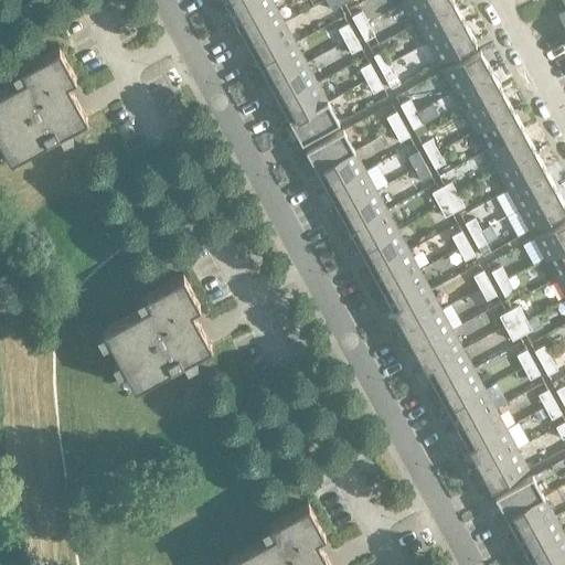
[(273,1),(272,0),(227,0),(224,2),(235,22),(273,1)]
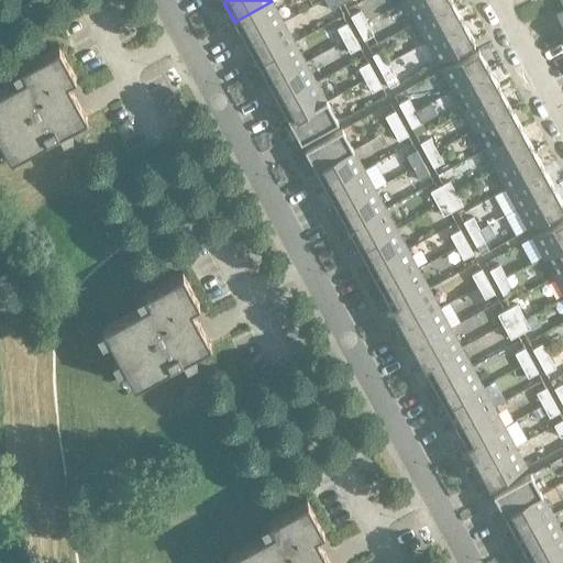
[(340,3),(337,0),(324,0),(330,9),(340,3)]
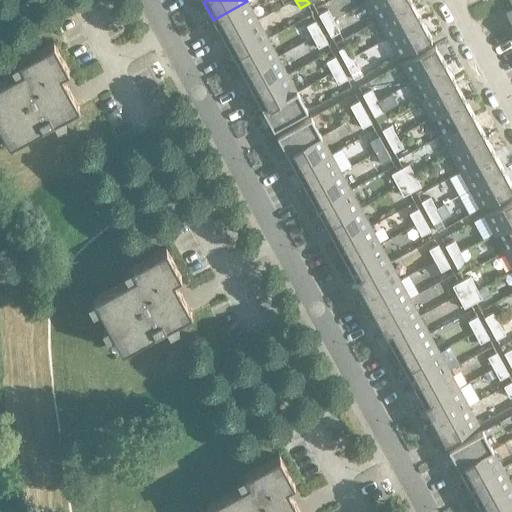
[(410,1),(409,0),(369,0),(367,2),(376,20),(410,1)]
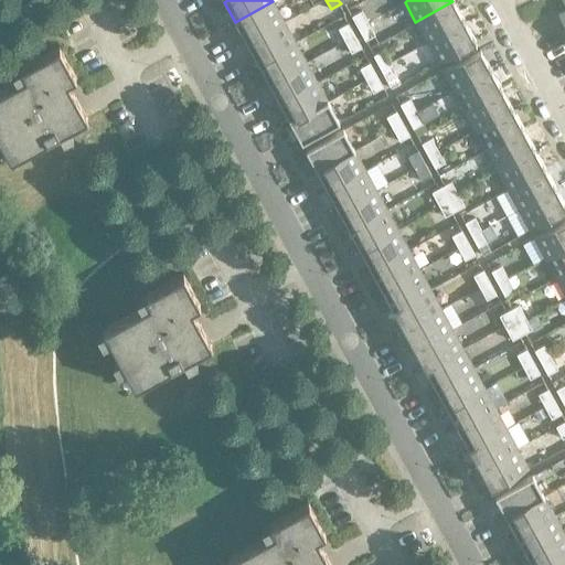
[(284,21),(273,1),(235,22),(246,42),(284,21)]
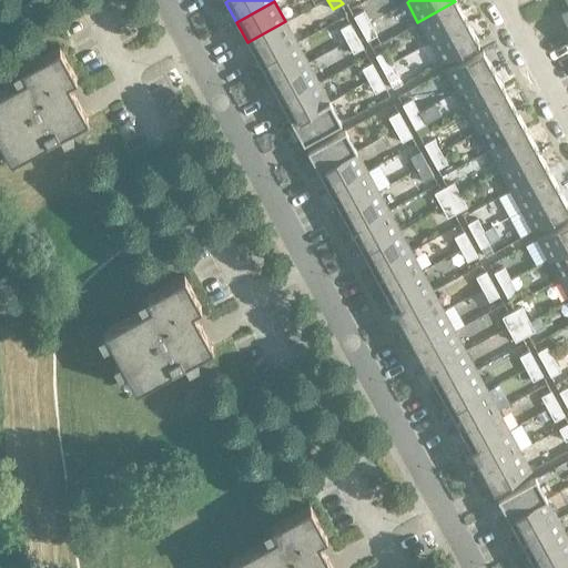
[(466,21),(455,1),(417,22),(428,41),(466,21)]
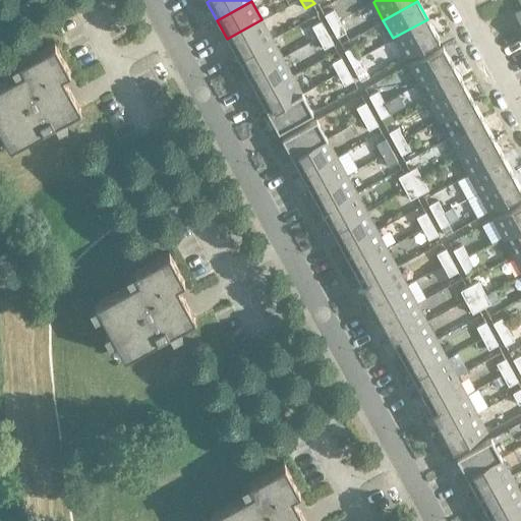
[(333,9),(324,14),(330,25),(339,20),(333,9)]
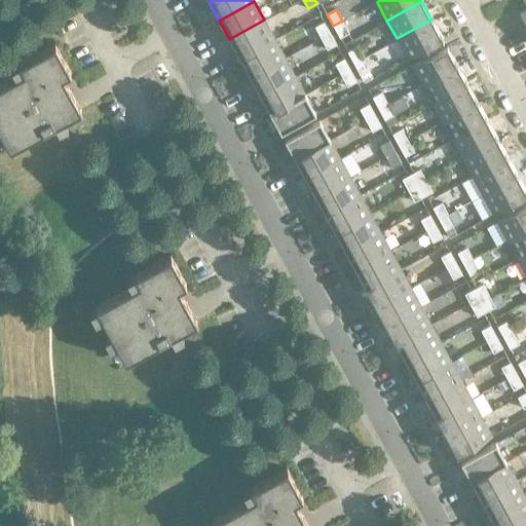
[(274,38),(264,20),(229,39),(239,58),(274,38)]
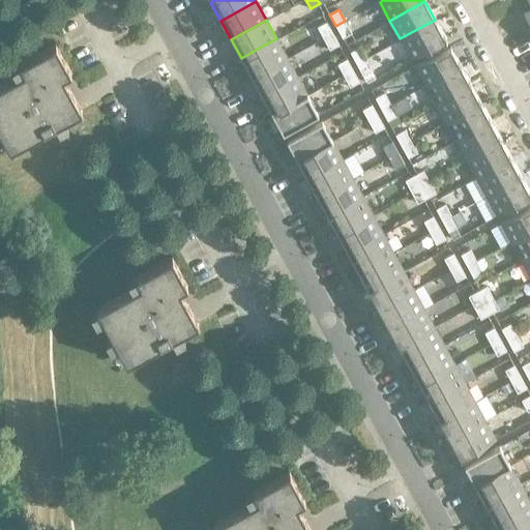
[(445,39),(435,20),(400,38),(411,58),(445,39)]
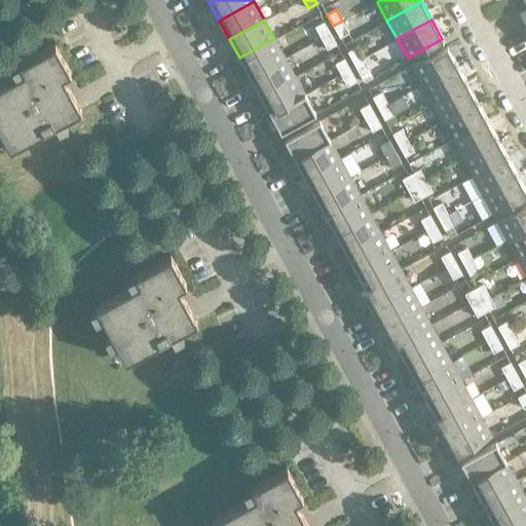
[(330,33),(324,21),(314,26),(321,37),(330,33)]
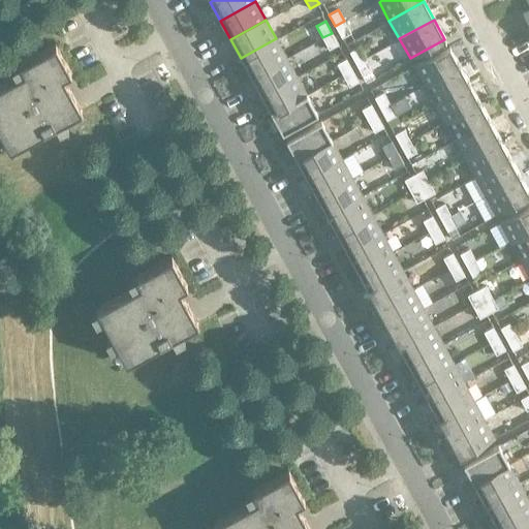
[(350,32),(344,21),(335,26),(341,37),(350,32)]
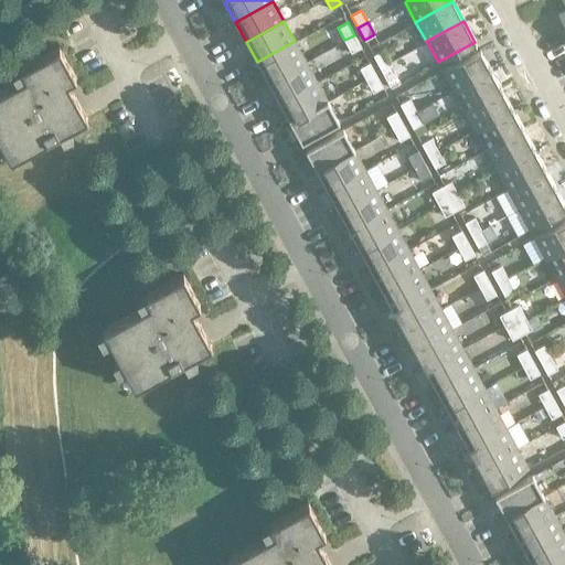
[(361,48),(354,35),(344,40),(351,53),(361,48)]
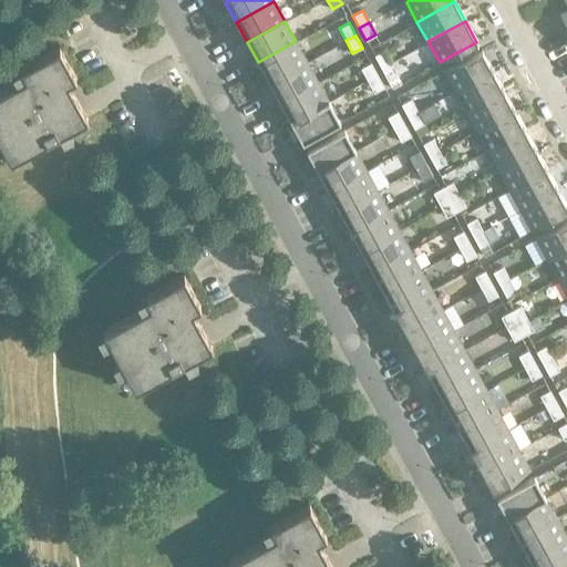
[(307,62),(296,41),(258,62),(269,82),(307,62)]
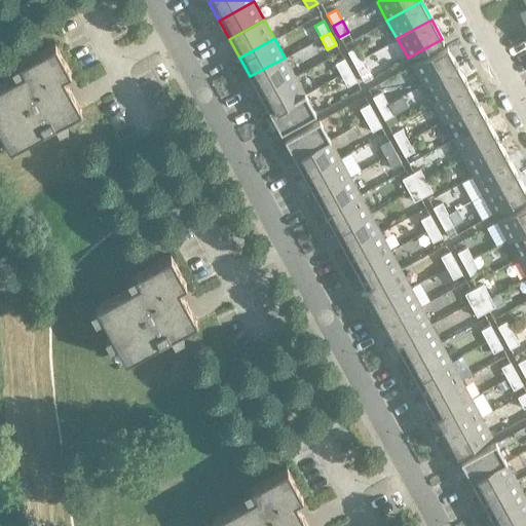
[(70,71),(54,43),(19,63),(23,71),(0,82),(0,132),(9,148),(80,109),(62,75),(70,71)]
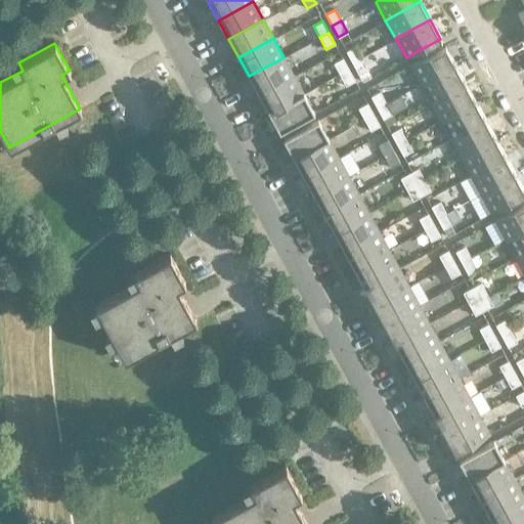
[(454,64),(444,45),(409,64),(420,83),(454,64)]
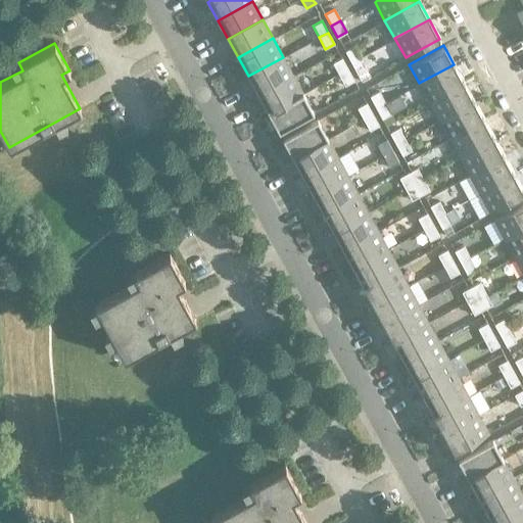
[(353,46),(344,51),(351,62),(361,57),(353,46)]
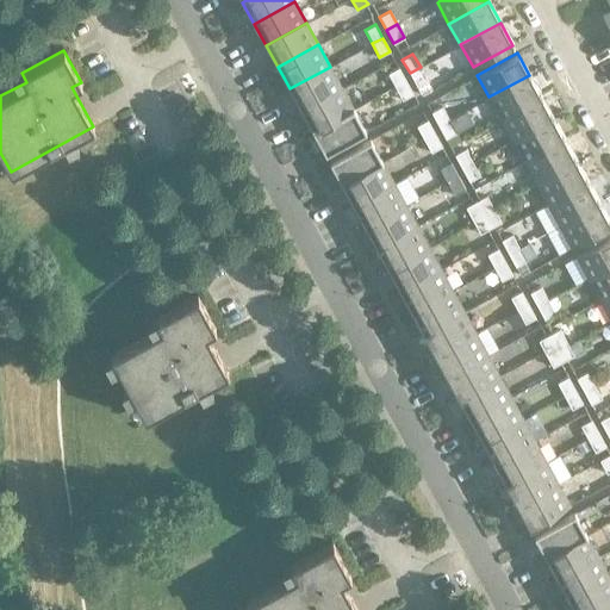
[(341,87),(330,67),(290,88),(302,110),(341,87)]
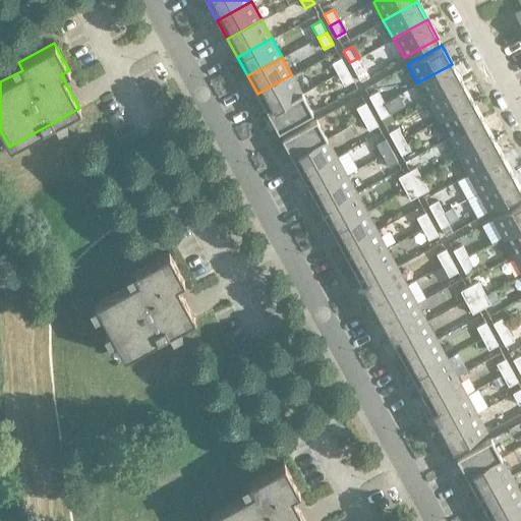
[(346,68),(340,57),(331,62),(337,73),(346,68)]
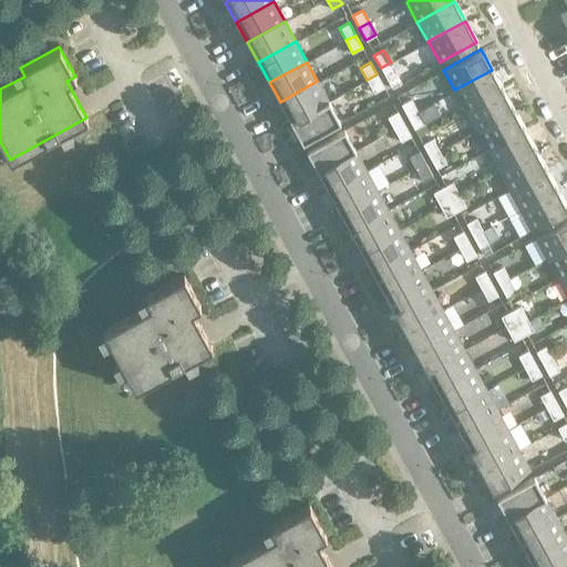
[(398,74),(391,62),(381,68),(388,80),(398,74)]
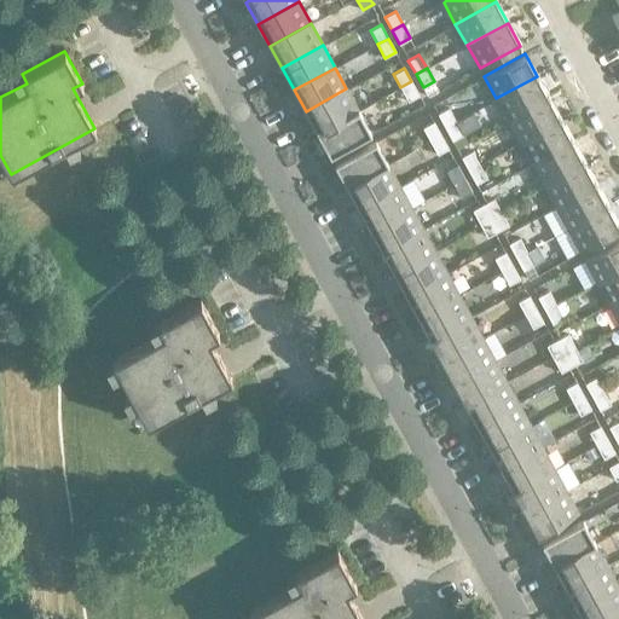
[(549,98),(537,76),(496,98),(508,120),(549,98)]
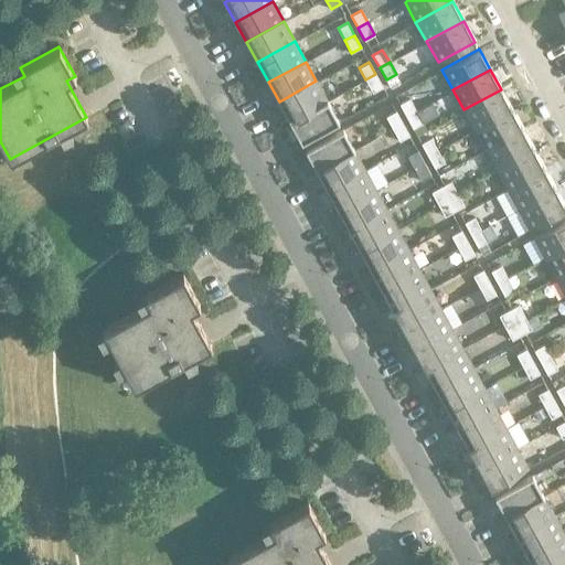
[(382,86),(375,74),(365,80),(372,92),(382,86)]
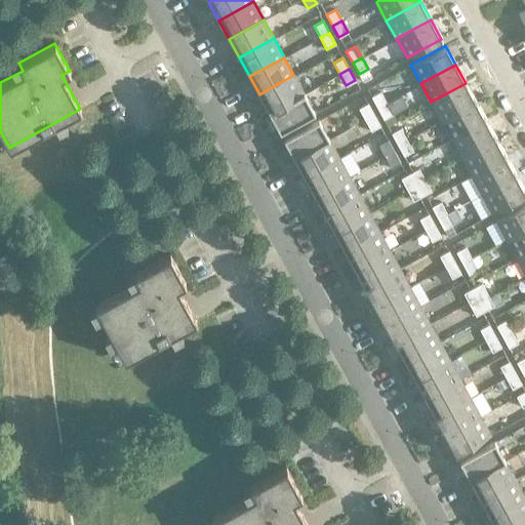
[(304,93),(293,75),(259,94),(269,113),(304,93)]
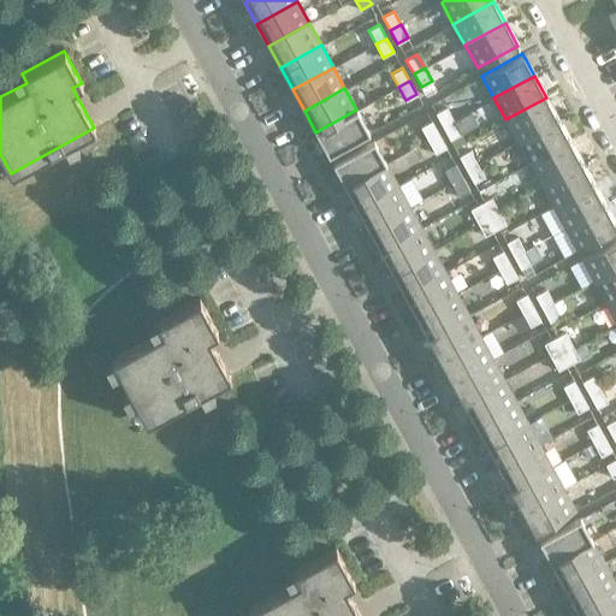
[(558,119),(546,98),(505,119),(517,141),(558,119)]
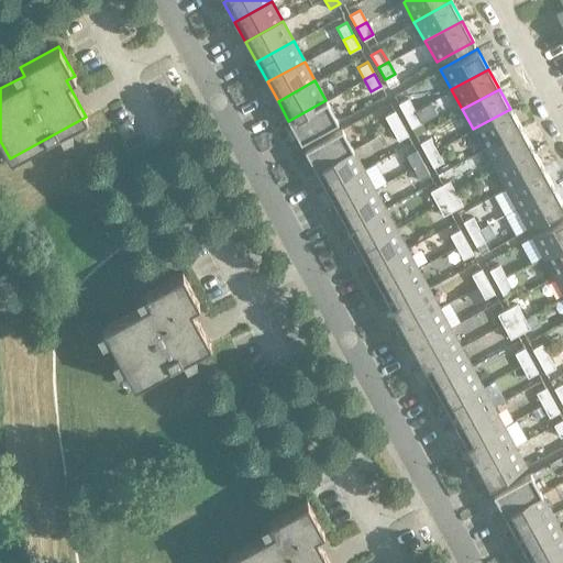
[(408,98),(398,103),(405,116),(415,110),(408,98)]
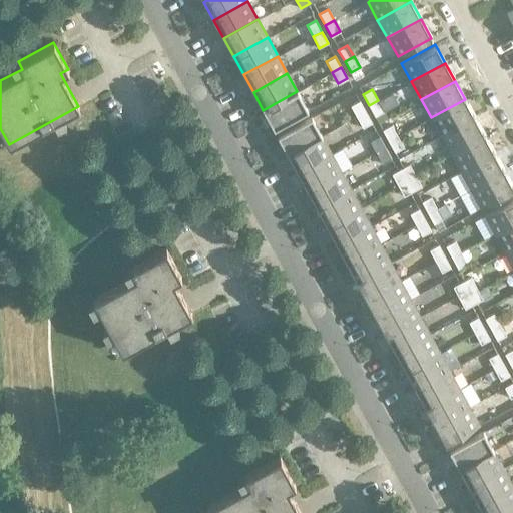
[(307,110),(297,91),(263,110),(274,129),(307,110)]
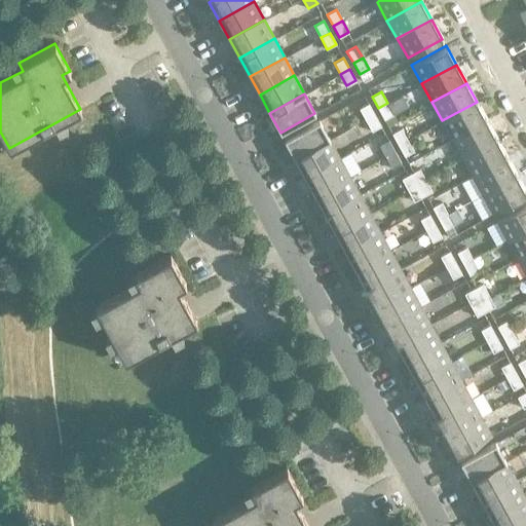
[(486,120),(477,102),(442,120),(452,139),(486,120)]
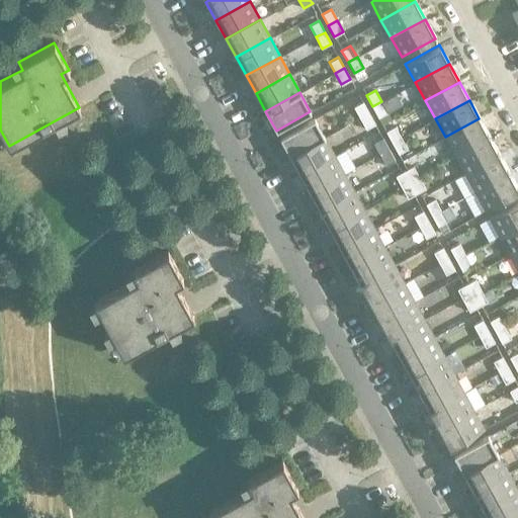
[(368,112),(362,101),(353,106),(359,117),(368,112)]
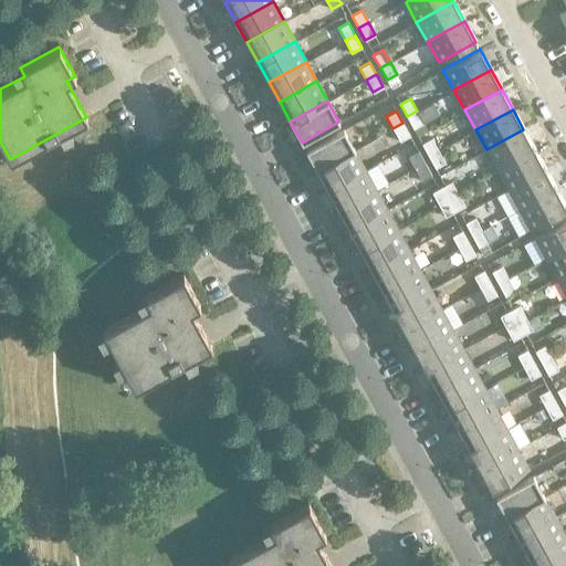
[(423,123),(417,111),(407,116),(413,128),(423,123)]
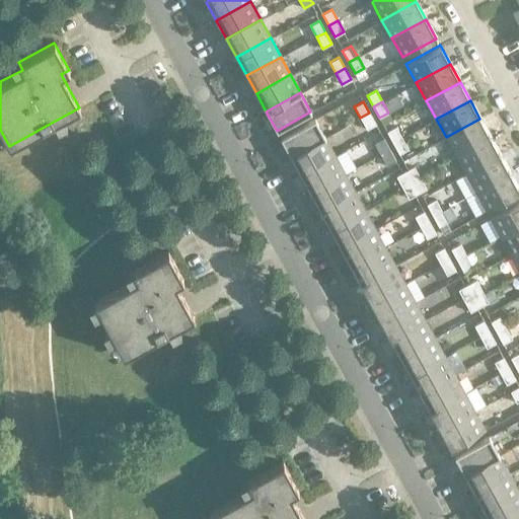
[(375,124),(369,113),(360,118),(366,129),(375,124)]
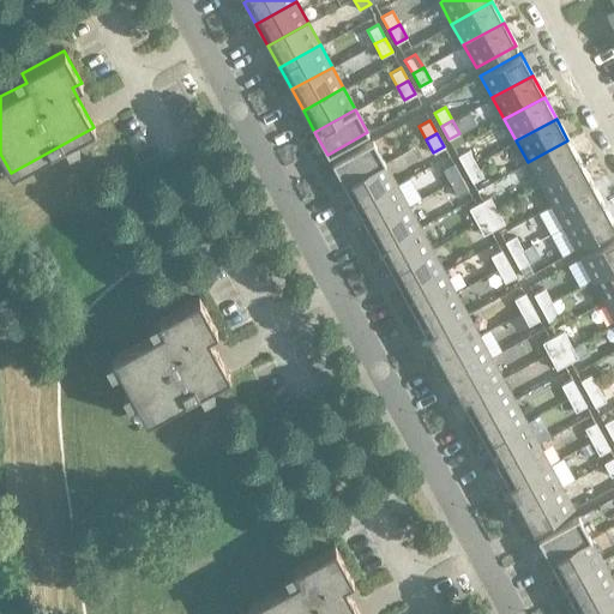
[(384,162),(372,140),(331,162),(343,185),(384,162)]
